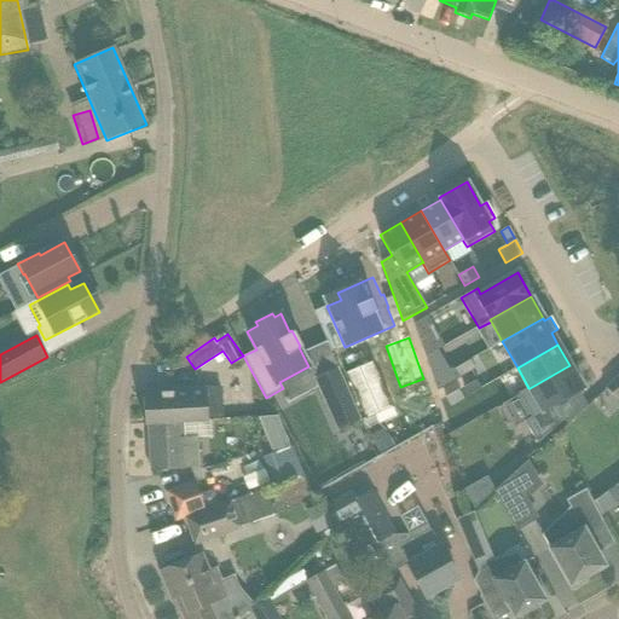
[(470,359),(455,369),(460,377),(470,370),(475,368),(470,359)]
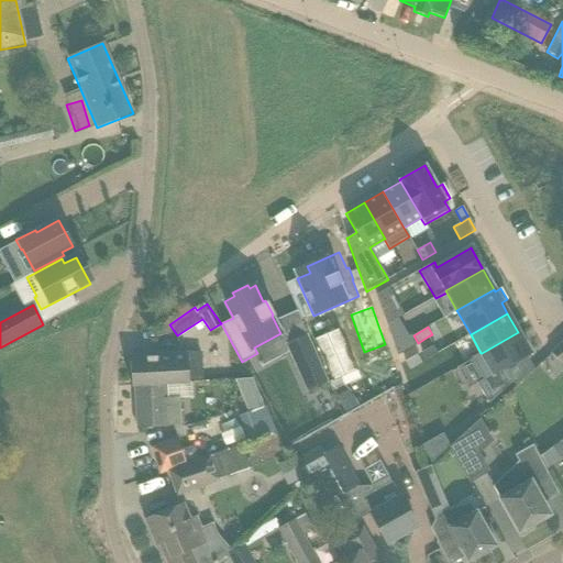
[(339,330),(315,340),(332,381),(356,370),(339,330)]
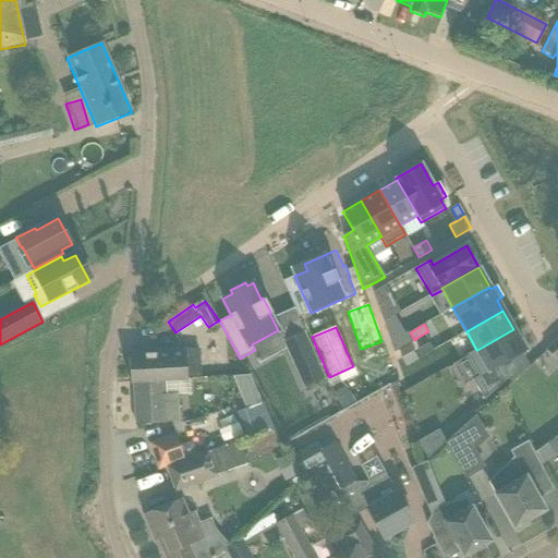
[(476,350),(466,355),(478,377),(472,380),(484,400),(508,378),(500,366),(526,351),(513,329),(477,350),(476,350)]
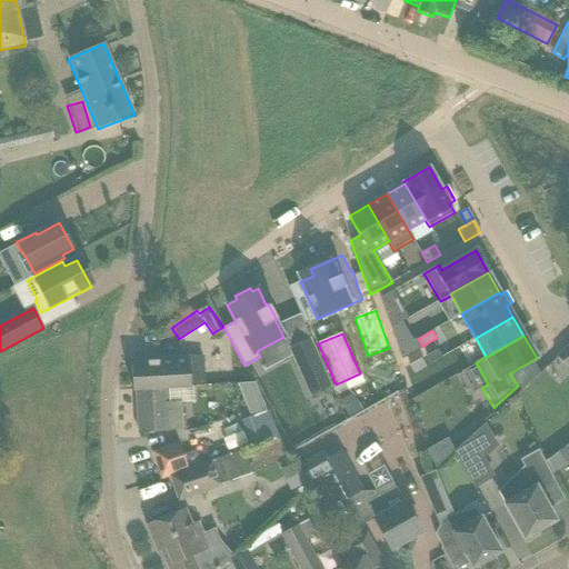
[(310,337),(288,347),(309,396),(331,386),(310,337)]
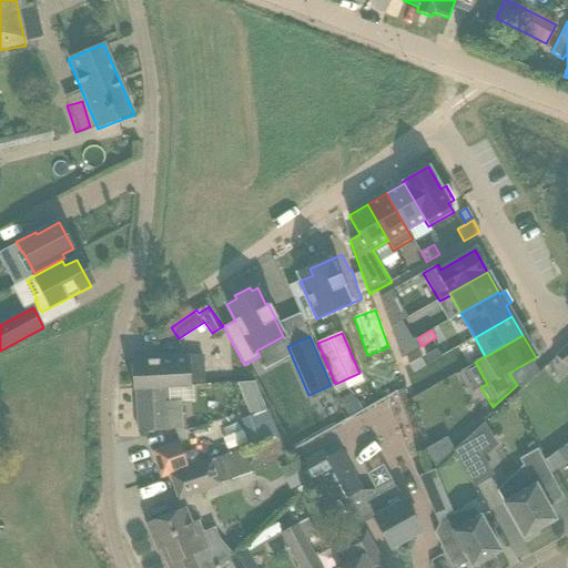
[(567,343),(556,356),(567,368),(567,367),(567,343)]
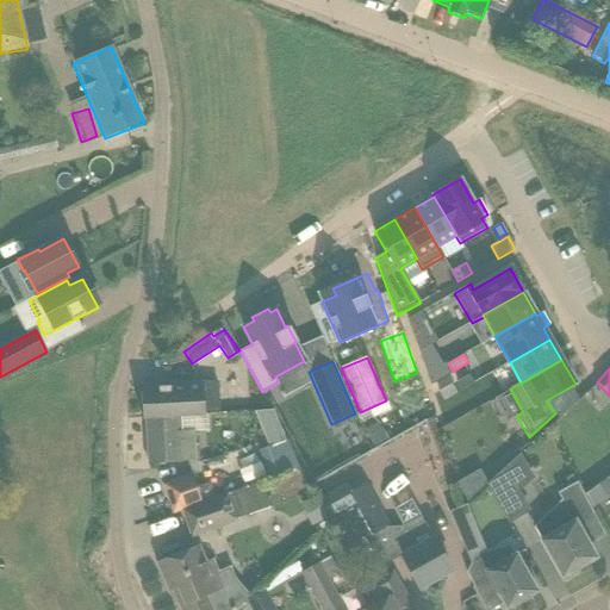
[(468,375),(456,383),(461,390),(473,383),(468,375)]
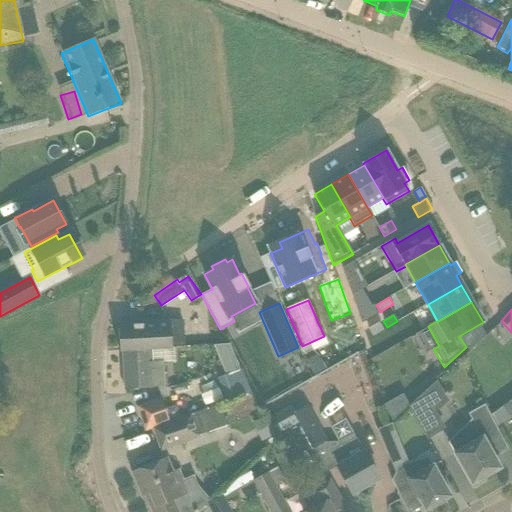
[(131,324),(118,324),(119,351),(122,351),(122,350),(151,349),(162,348),(171,348),(171,345),(170,321),(144,323),(144,321),(131,322),(131,324)]
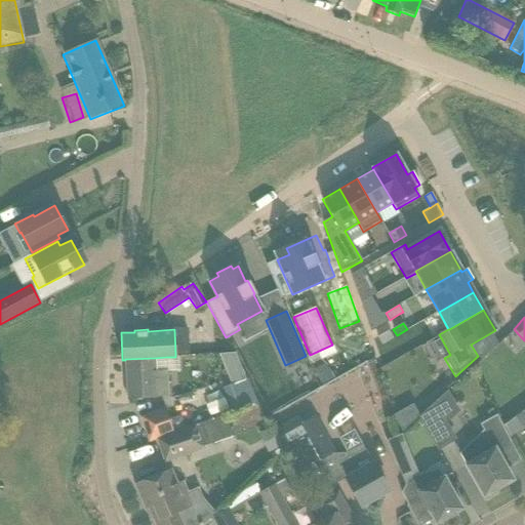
[(393,338),(389,330),(377,336),(381,345),(393,338)]
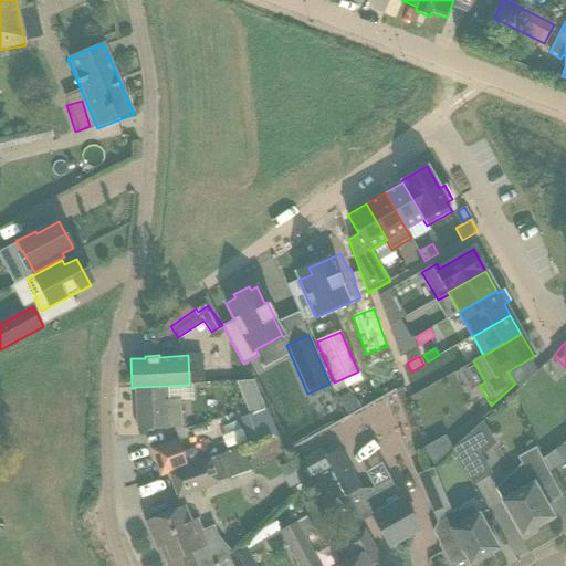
[(252,381),(238,381),(250,413),(242,417),(252,442),(275,433),(266,408),(252,381)]
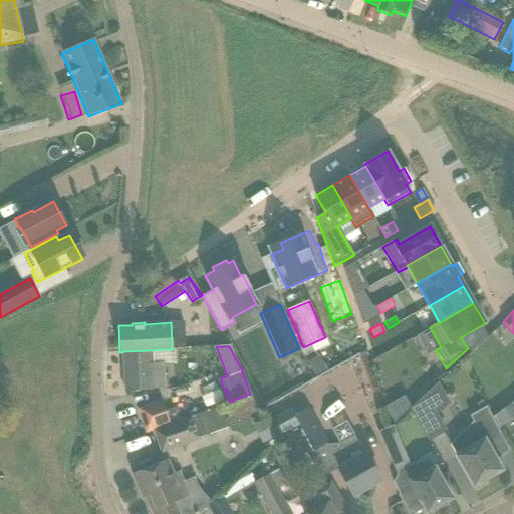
[(152,350),(122,351),(122,352),(122,354),(124,391),(145,390),(154,389),(165,389),(164,363),(163,349),(152,350)]
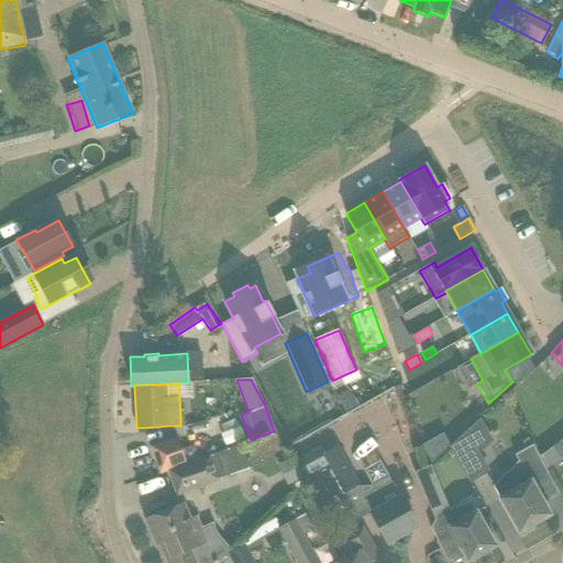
[(351,392),(338,398),(346,414),(360,406),(351,392)]
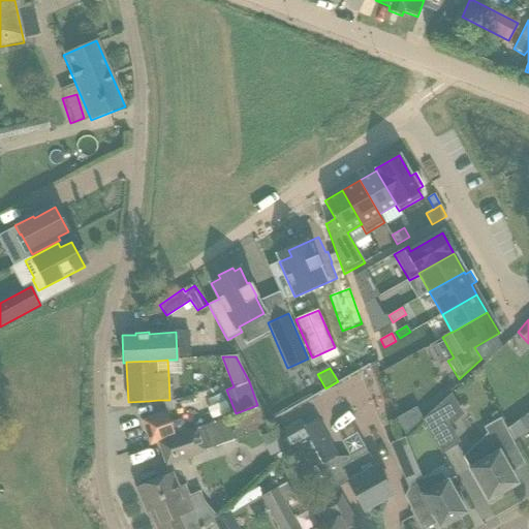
[(424,418),(422,421),(440,453),(457,442),(447,426),(460,414),(448,395),(424,418)]
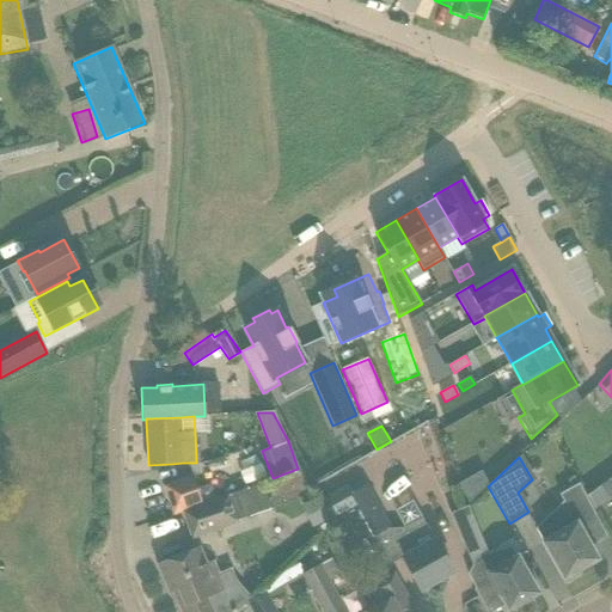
[(483,470),(460,483),(470,502),(488,487),(490,484),(483,470)]
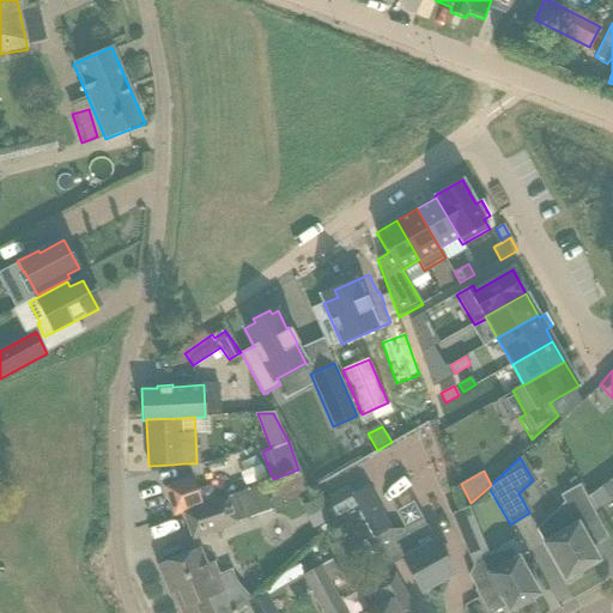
[(164,487),(174,515),(201,505),(189,478),(164,487)]
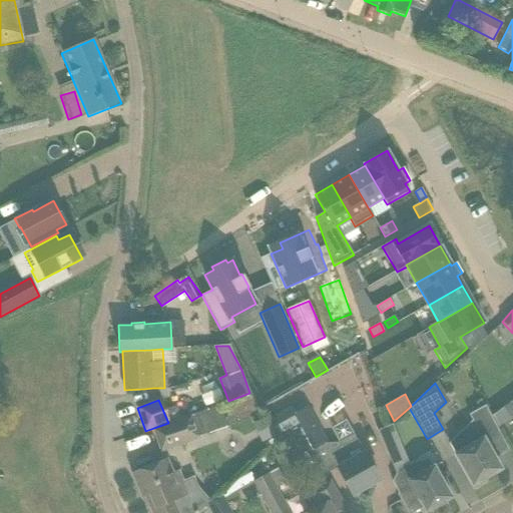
[(198,436),(226,427),(219,406),(168,423),(145,431),(145,432),(153,429),(159,447),(178,441),(180,445),(199,439),(198,436)]
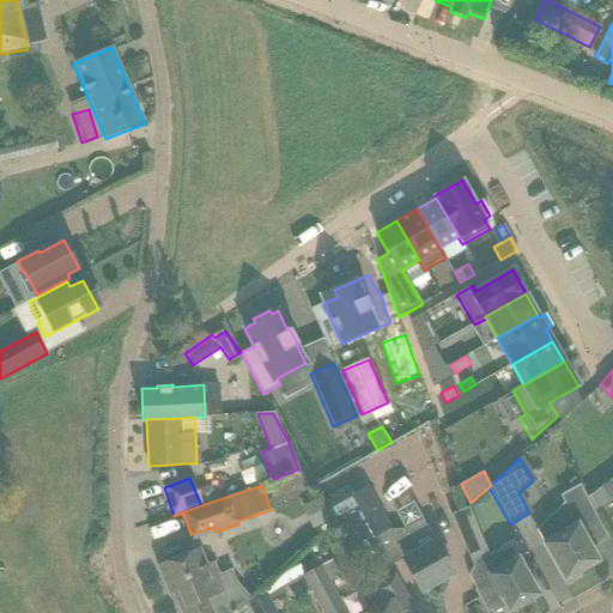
[(356,507),(389,566),(404,558),(423,592),(454,575),(423,519),(405,529),(386,530),(390,527),(368,485),(352,493),(350,496),(356,507)]
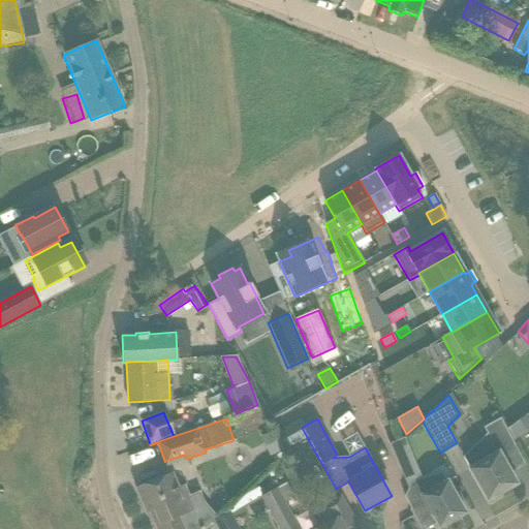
[(510,473),(499,453),(515,444),(500,418),(484,427),(490,441),(477,448),(484,461),(469,469),(488,501),(492,499),(494,501),(502,497),(501,493),(512,487),(517,485),(510,473)]
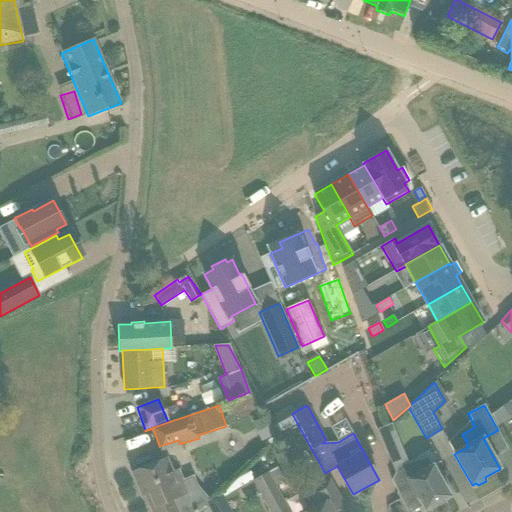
[(277,435),(297,423),(292,414),(294,412),(290,406),(268,419),(277,435)]
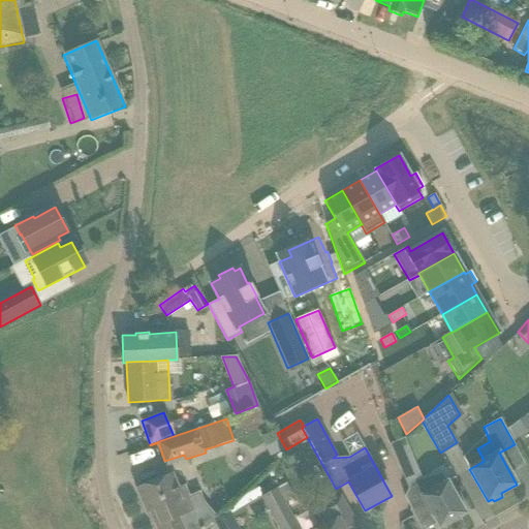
[(155,526),(156,528),(184,528),(180,518),(194,510),(184,485),(179,487),(173,472),(135,488),(147,514),(153,510),(159,525),(155,526)]
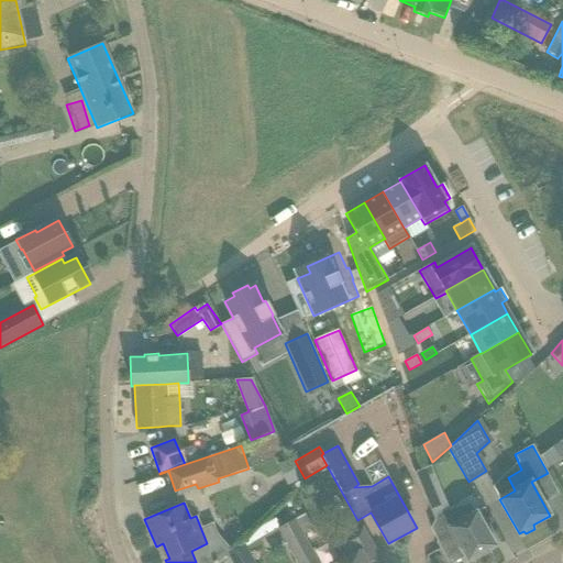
[(500,540),(482,506),(466,515),(460,505),(449,511),(445,505),(444,505),(435,522),(442,536),(456,528),(473,556),(500,540)]
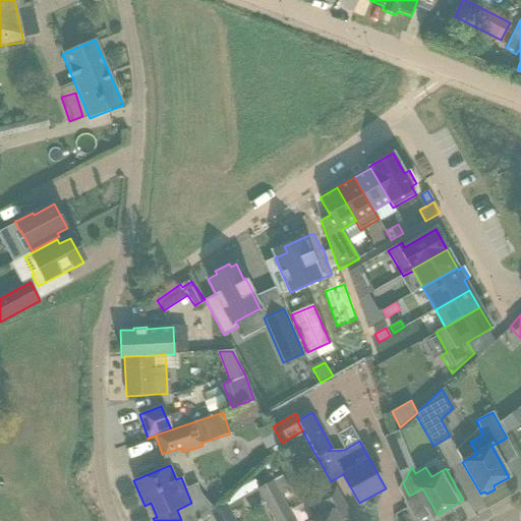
[(258,488),(277,520),(284,520),(293,516),(274,480),(258,488)]
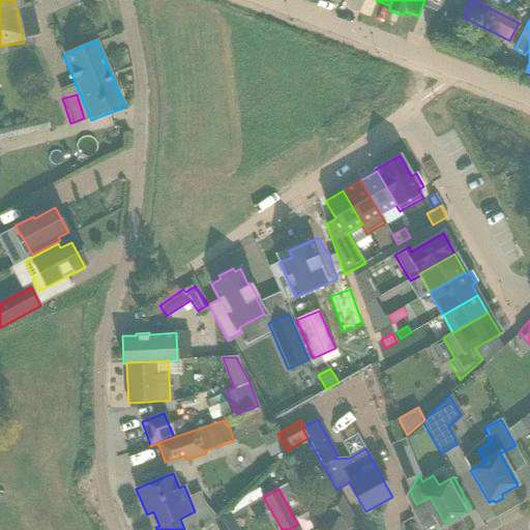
[(316,529),(357,529),(359,529),(341,497),(319,508),(328,524),(316,529)]
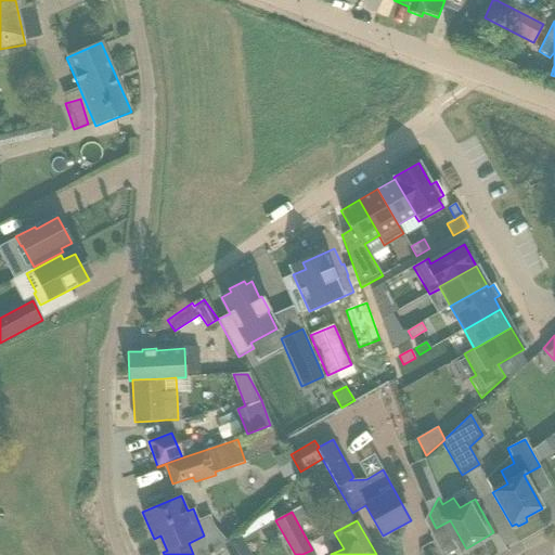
[(249,554),(246,549),(241,538),(224,546),(229,554),(249,554)]
